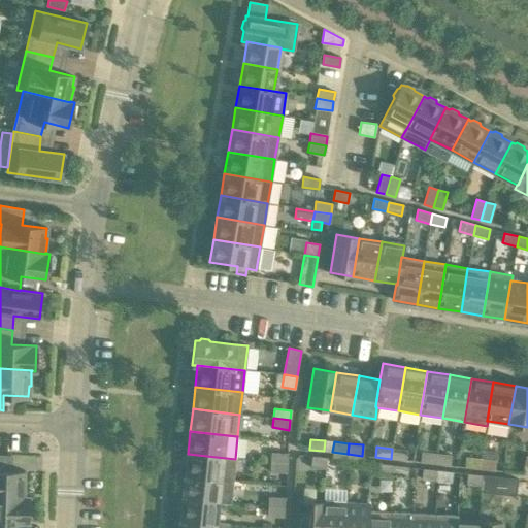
[(406,450),(392,449),(391,459),(405,461),(406,450)]
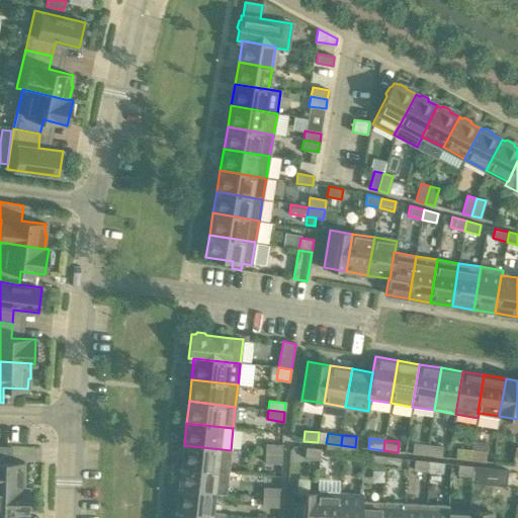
[(341,445),(326,443),(325,454),(340,456),(341,445)]
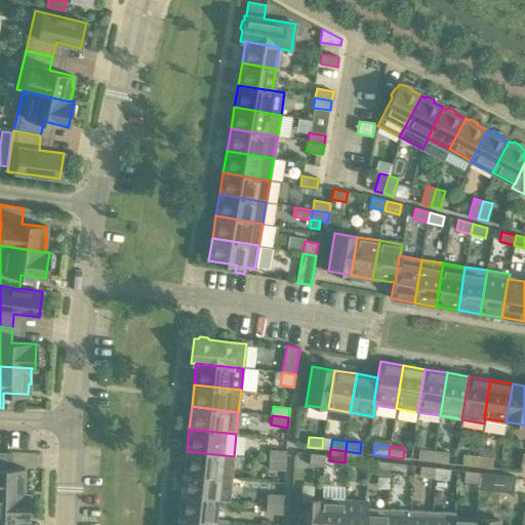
[(433,461),(434,451),(418,449),(417,459),(433,461)]
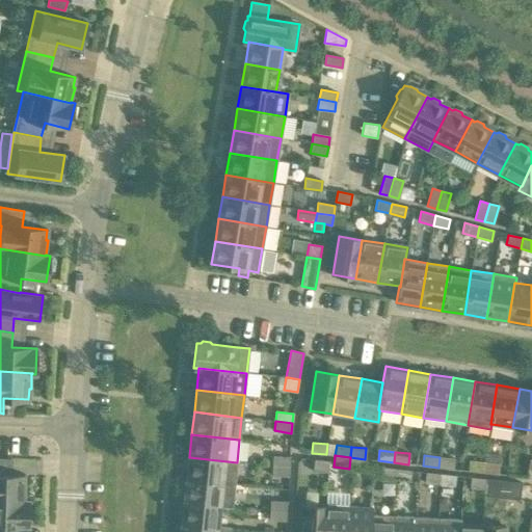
[(273,456),(272,466),(289,467),(290,457),(273,456)]
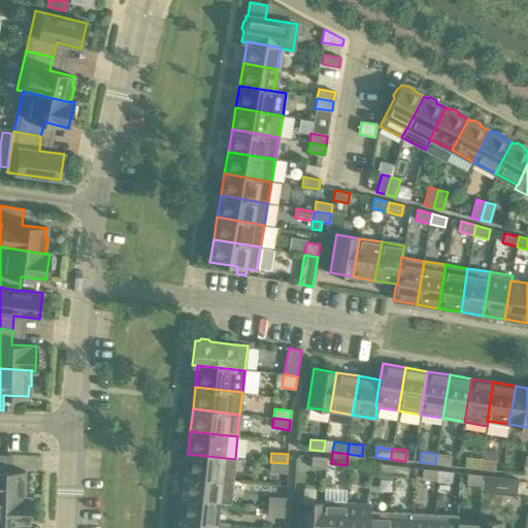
[(235,459),(188,454),(186,475),(232,481),(235,459)]
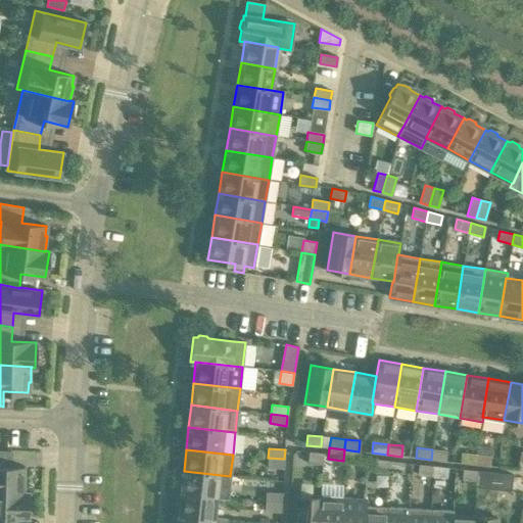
[(359,452),(344,449),(343,461),(358,462),(359,452)]
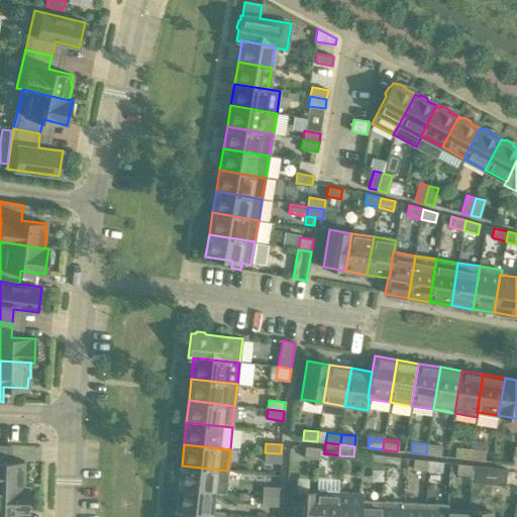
[(427,444),(426,454),(440,455),(441,445),(427,444)]
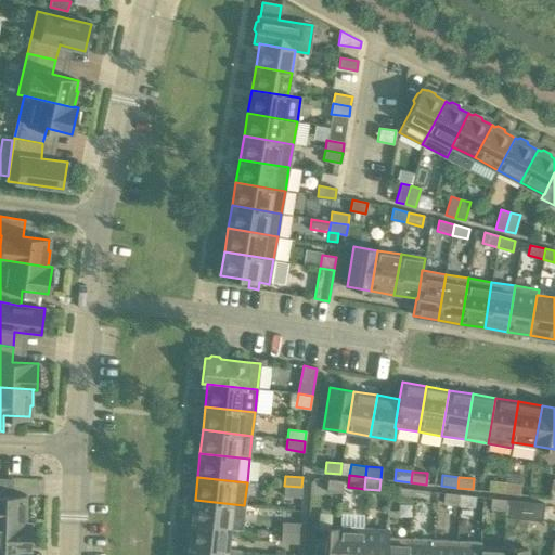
[(327,479),(327,480),(326,490),(341,492),(344,481),(327,479)]
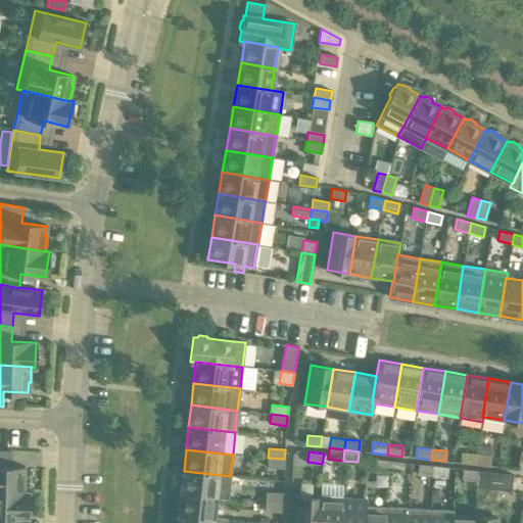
[(475,465),(476,455),(461,453),(460,463),(475,465)]
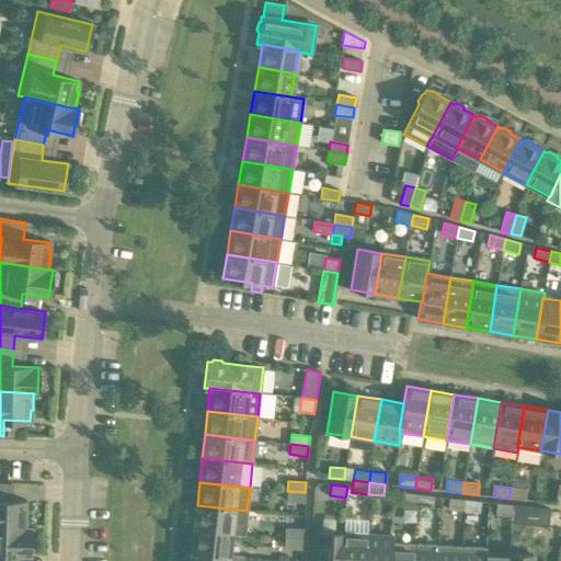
[(511,488),(510,499),(525,500),(526,489),(511,488)]
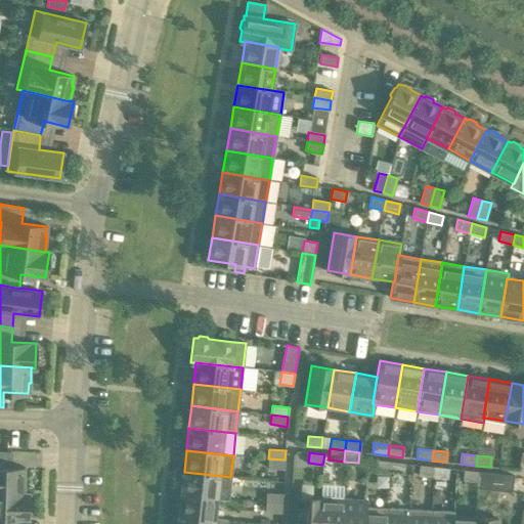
[(285,460),(268,459),(268,469),(285,470),(285,460)]
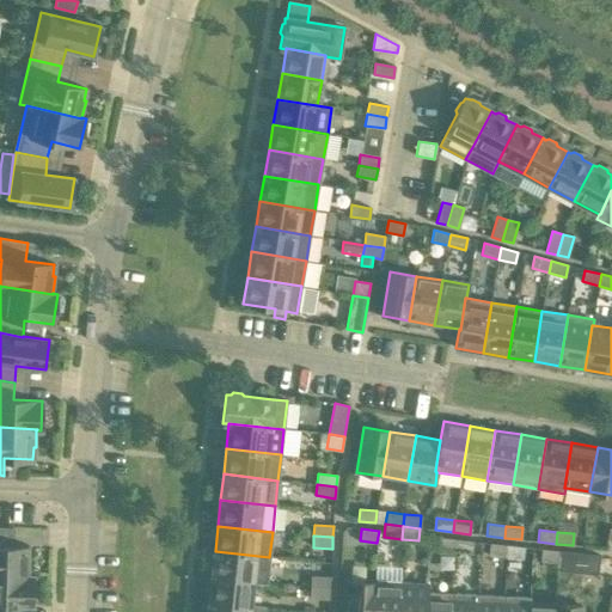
[(454,551),(456,539),(439,538),(438,550),(454,551)]
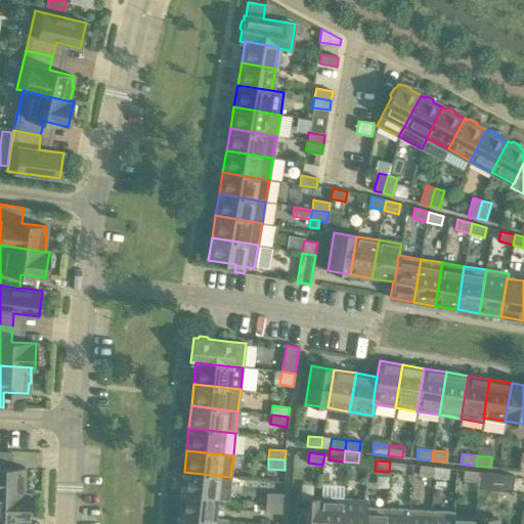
[(405,464),(390,462),(389,472),(404,474),(405,464)]
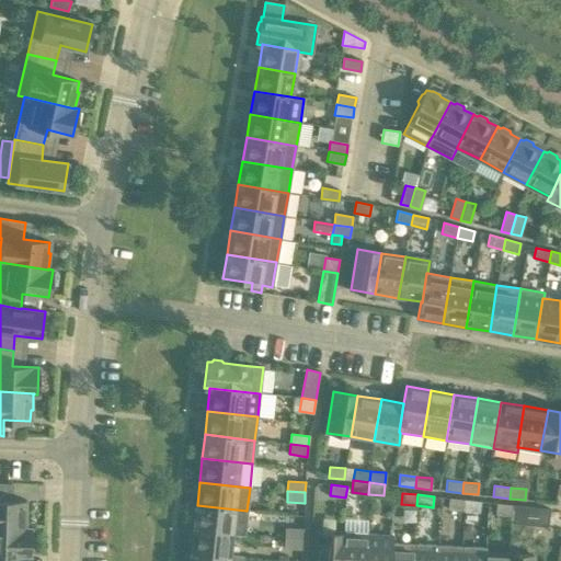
[(464,511),(465,500),(449,499),(448,510),(464,511)]
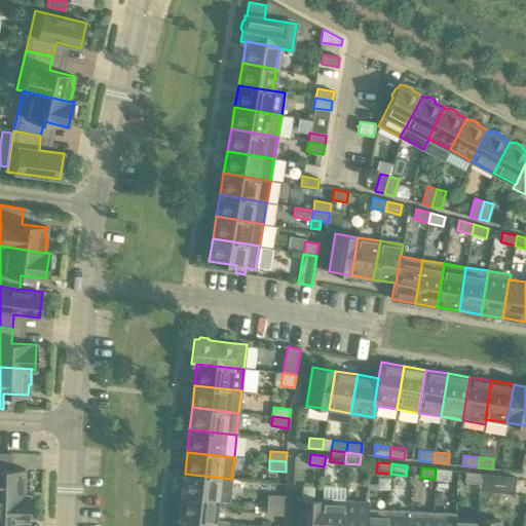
[(0,493),(25,495),(25,494),(26,480),(24,480),(24,470),(0,468),(0,493)]
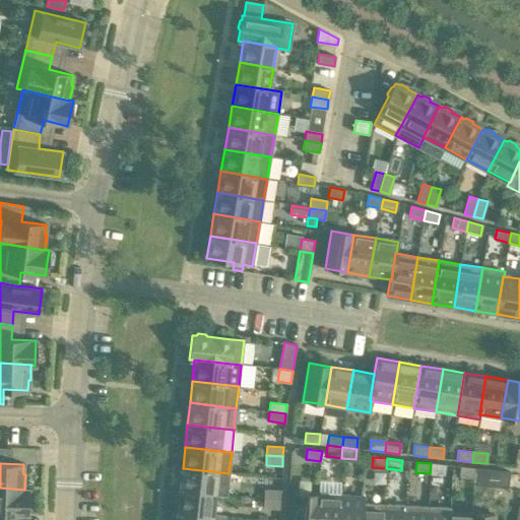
[(431,463),(430,473),(445,475),(446,465),(431,463)]
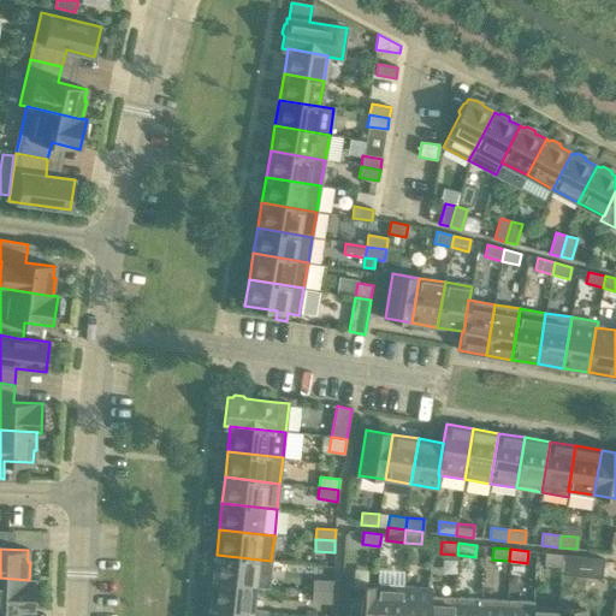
[(561,567),(562,555),(545,552),(544,566),(561,567)]
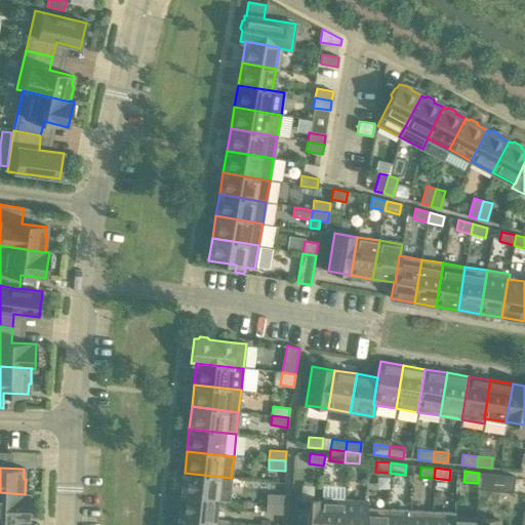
[(219,500),(229,501),(231,478),(185,473),(182,494),(216,498),(219,498),(219,500)]
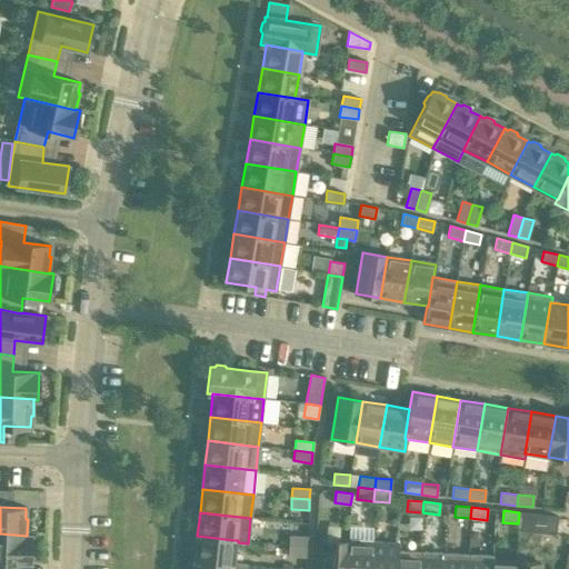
[(518,531),(556,536),(558,517),(520,512),(518,531)]
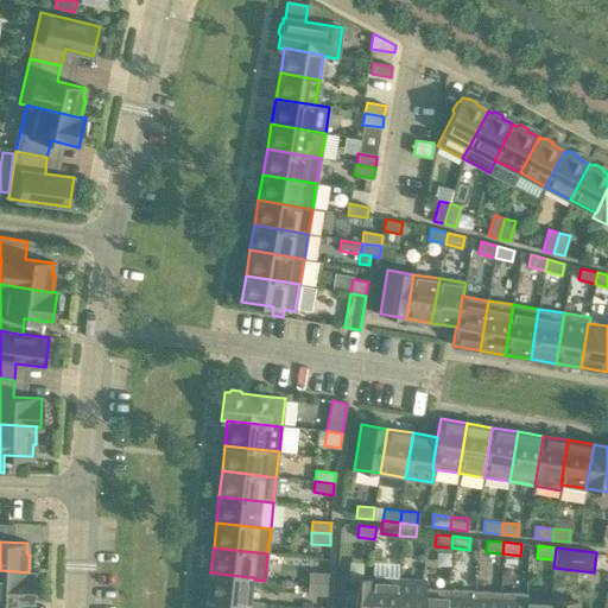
[(0,570),(0,607),(2,607),(4,601),(32,602),(33,571),(29,571),(29,572),(0,570)]
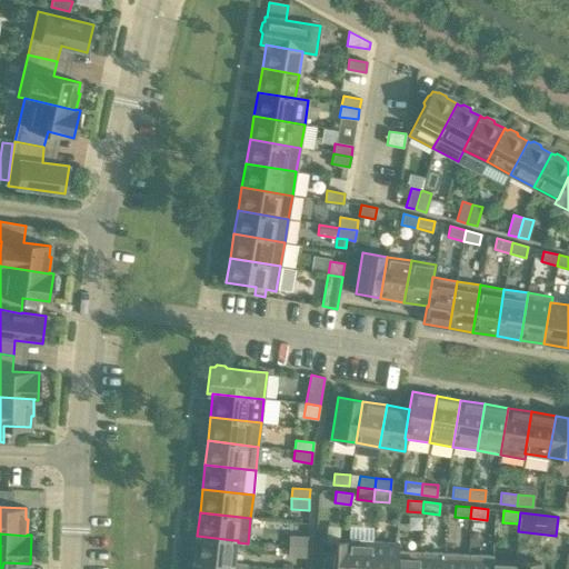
[(238,542),(238,540),(235,540),(197,536),(195,560),(236,565),(236,563),(238,542)]
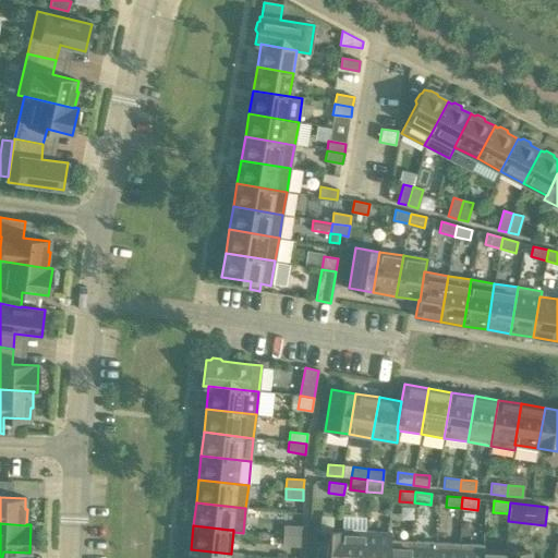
[(283,525),(283,536),(301,536),(302,526),(283,525)]
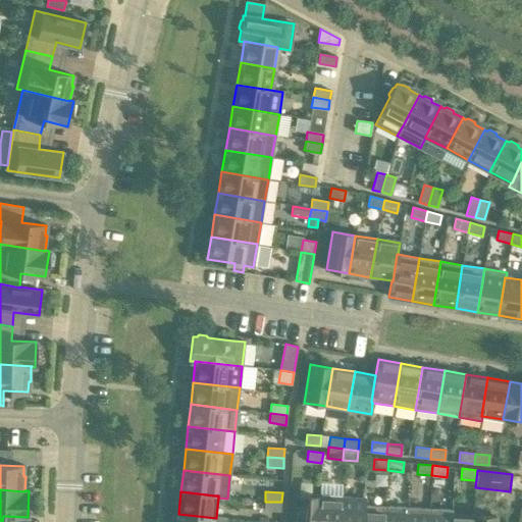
[(318,521),(319,498),(297,496),(295,521),(318,521)]
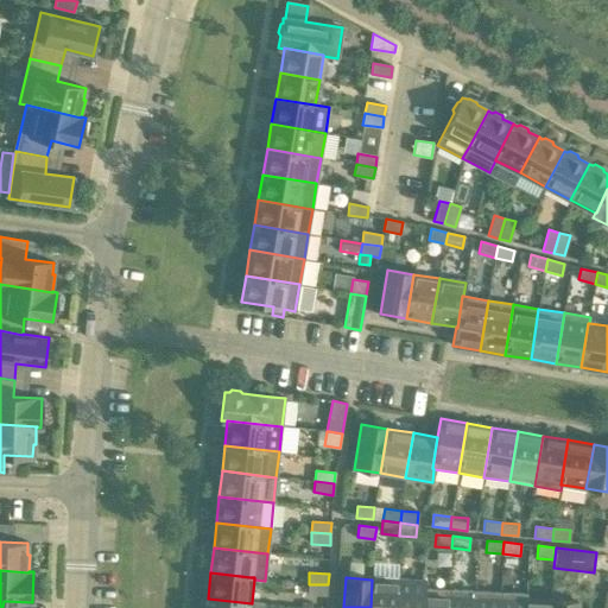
[(372,580),(371,607),(396,607),(398,581),(372,580)]
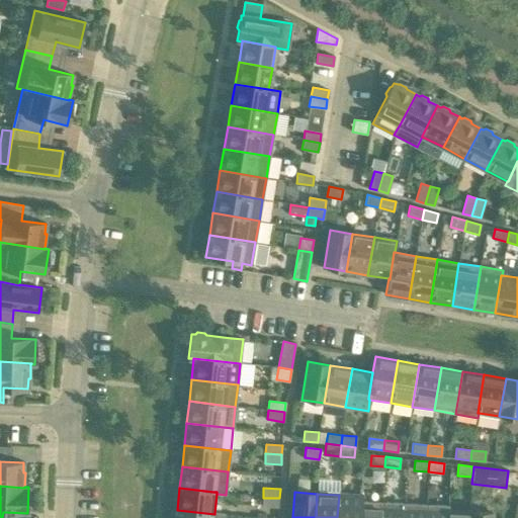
[(337,517),(359,517),(361,501),(362,496),(339,495),(337,517)]
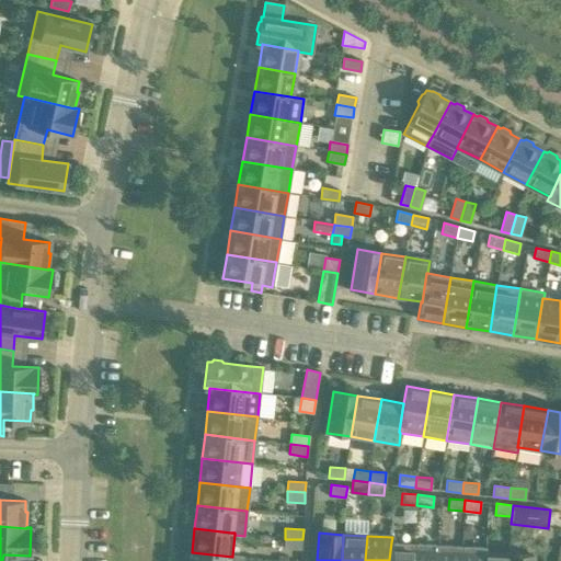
[(302,539),(285,539),(284,549),(302,550),(302,539)]
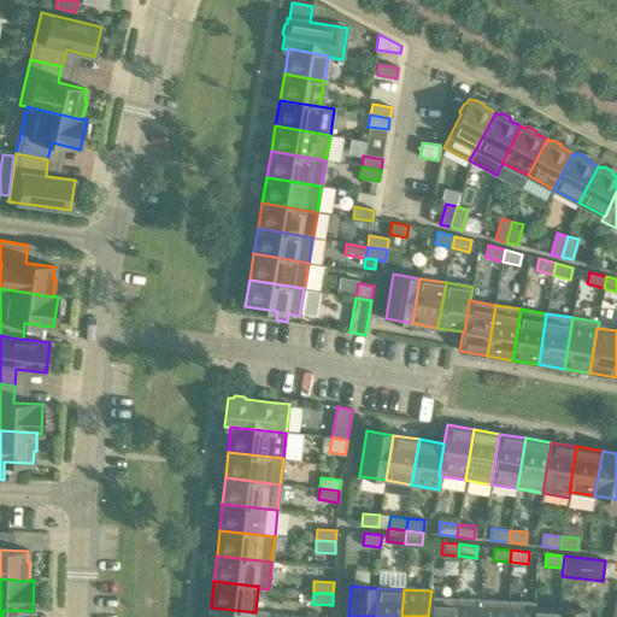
[(428,616),(454,616),(456,598),(430,597),(428,616)]
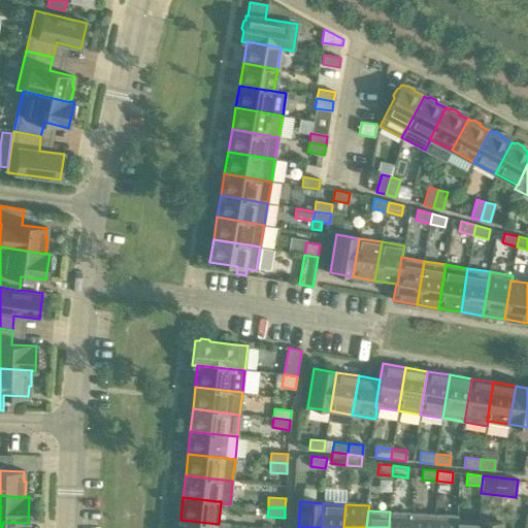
[(410,527),(413,513),(390,512),(389,527),(410,527)]
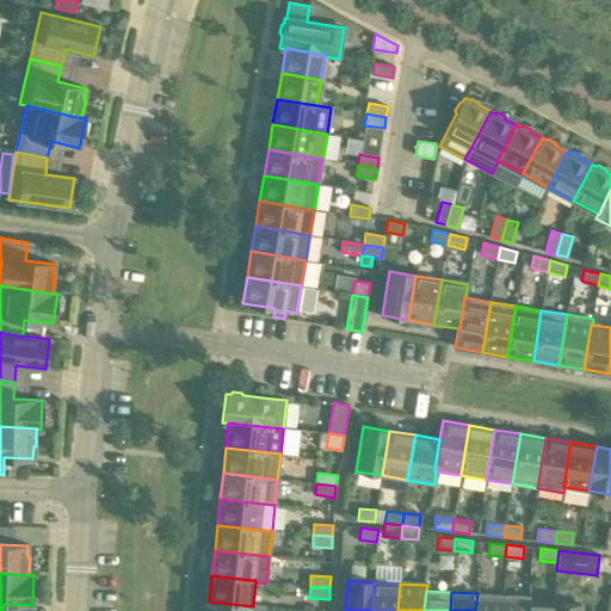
[(501,610),(503,596),(477,593),(475,610),(501,610)]
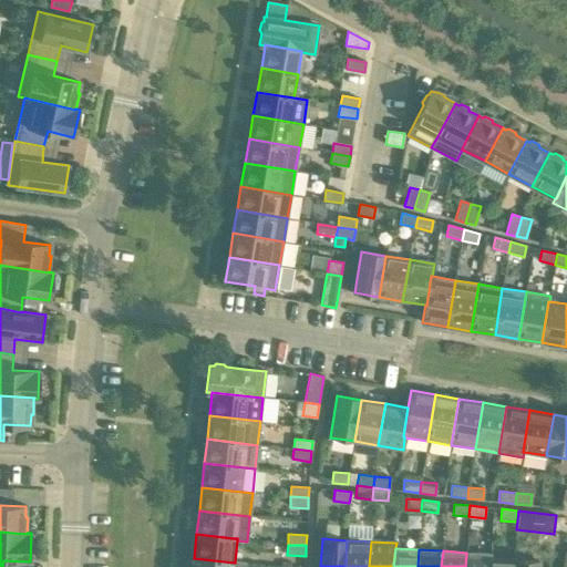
[(466,553),(465,566),(490,566),(491,559),(492,554),(466,553)]
